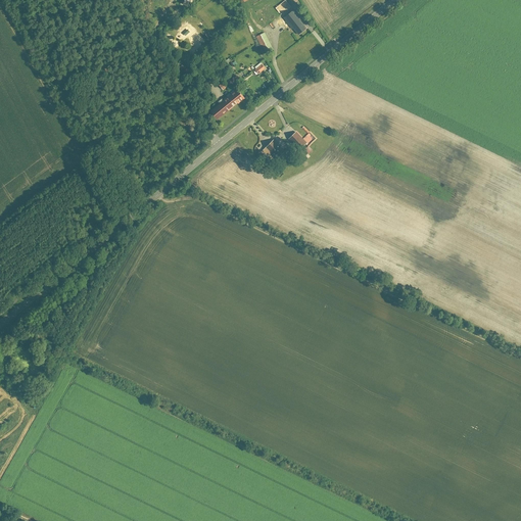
[(283,1),(275,7),(280,14),(288,8),(283,1)]
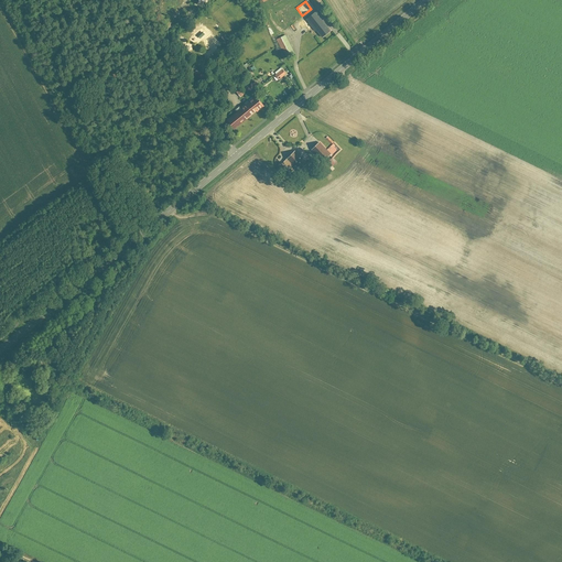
[(289,3),(271,15),(281,29),(298,15),(289,3)]
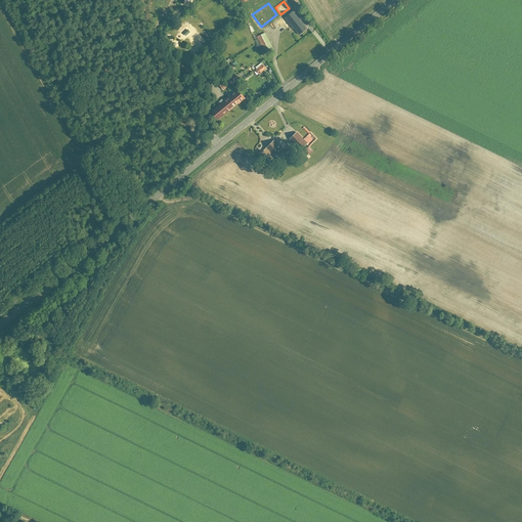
[(293,10),(284,16),(298,35),(307,29),(293,10)]
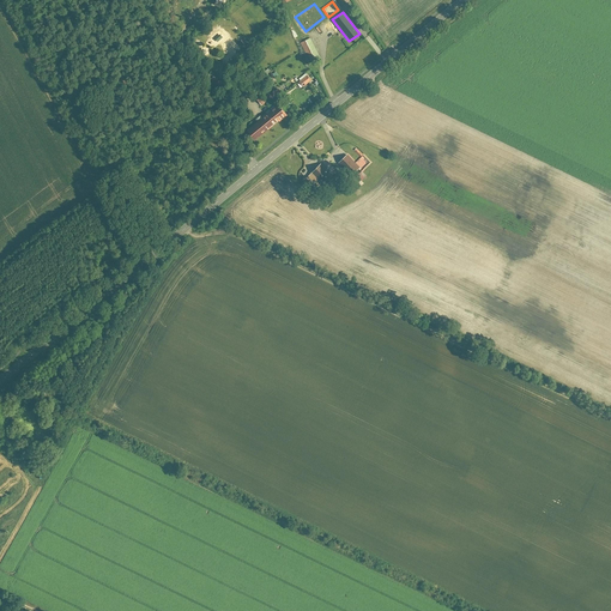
[(309,37),(298,43),(308,62),(319,58),(309,37)]
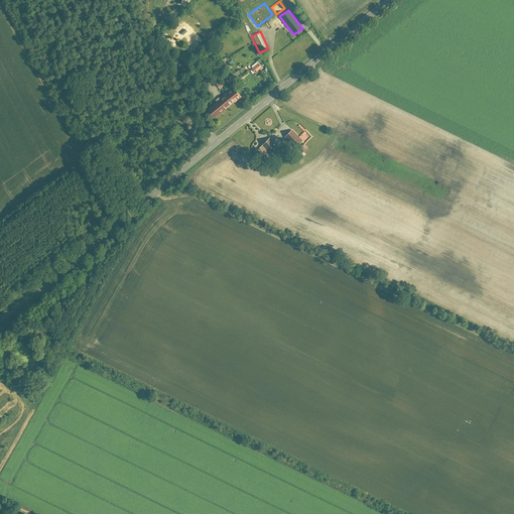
[(250,66),(254,72),(263,65),(258,59),(250,66)]
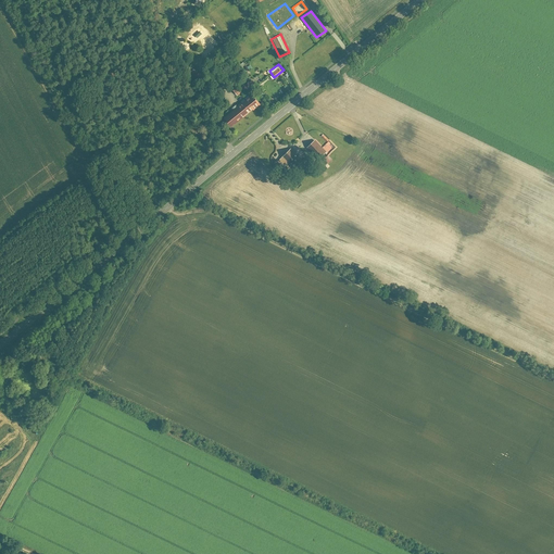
[(189,79),(196,86),(202,79),(196,73),(189,79)]
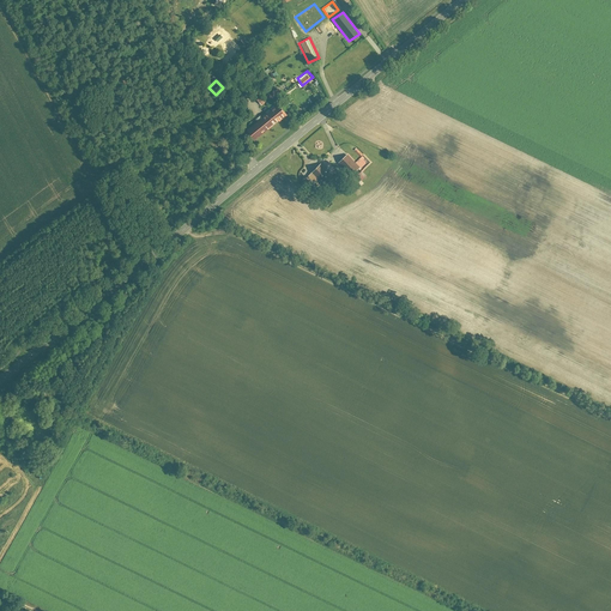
[(247,129),(254,139),(285,114),(278,104),(247,129)]
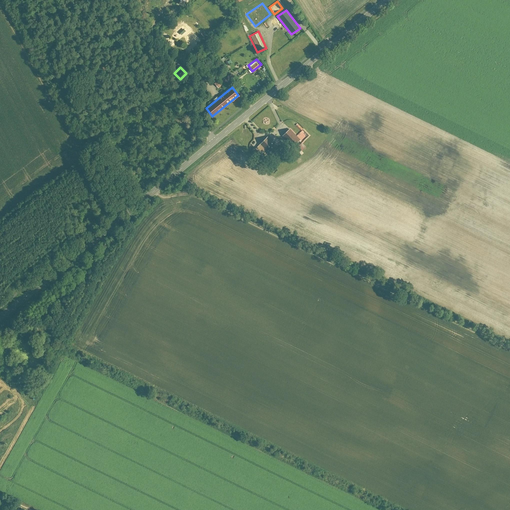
[(288,128),(282,135),(292,144),(298,136),(288,128)]
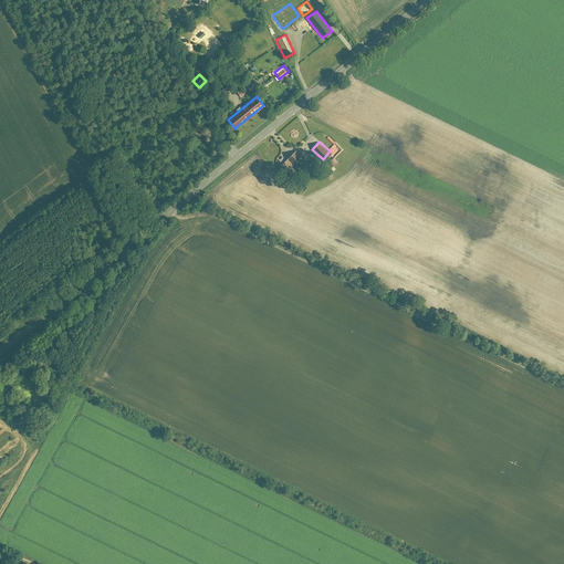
[(296,149),(283,162),(294,174),(307,160),(296,149)]
